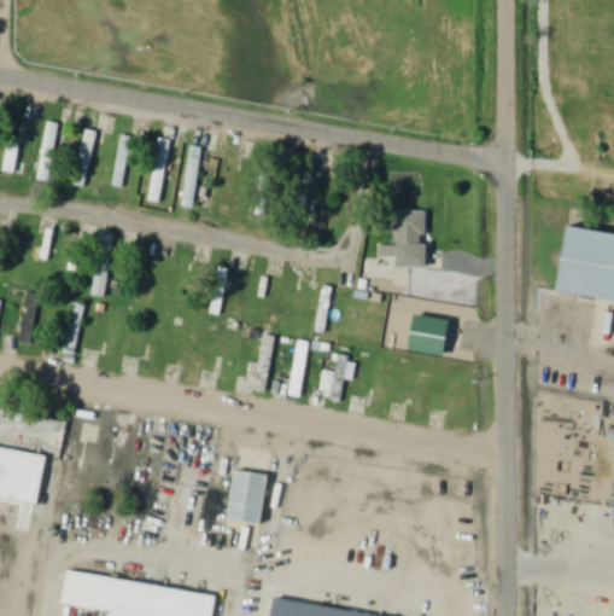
[(57,122),(44,121),(37,178),(51,179),(57,122)]
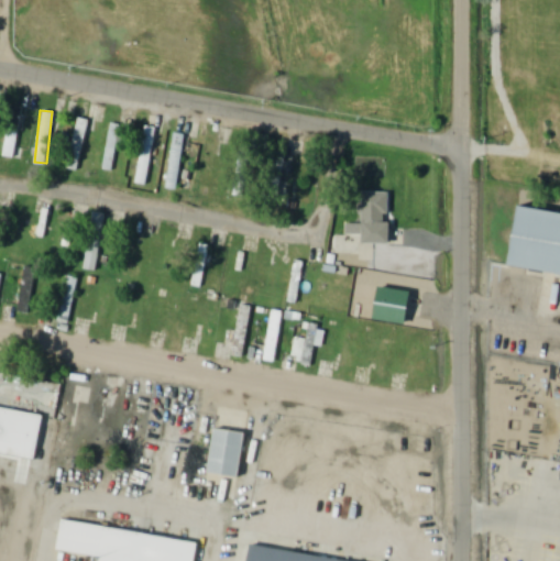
[(78,172),(89,120),(76,117),(65,169),(78,172)]
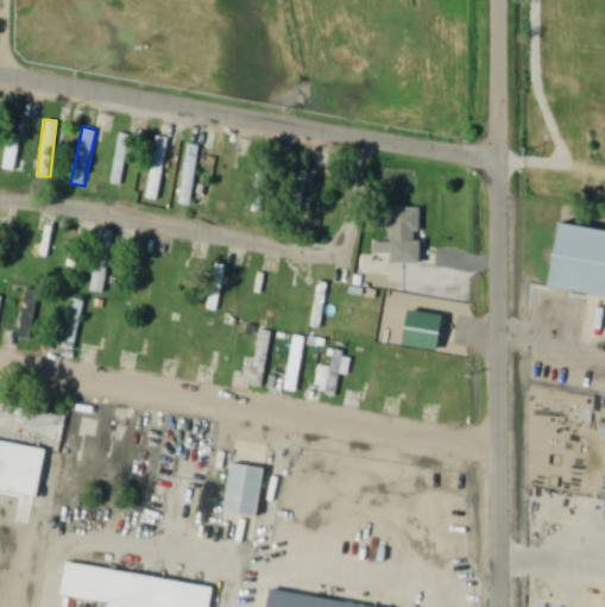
[(26,127),(5,129),(5,170),(18,170),(18,148),(26,148),(26,127)]
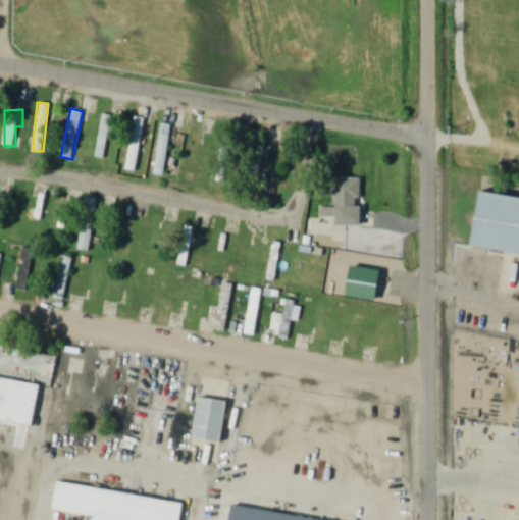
[(94,157),(104,158),(110,114),(99,113),(94,157)]
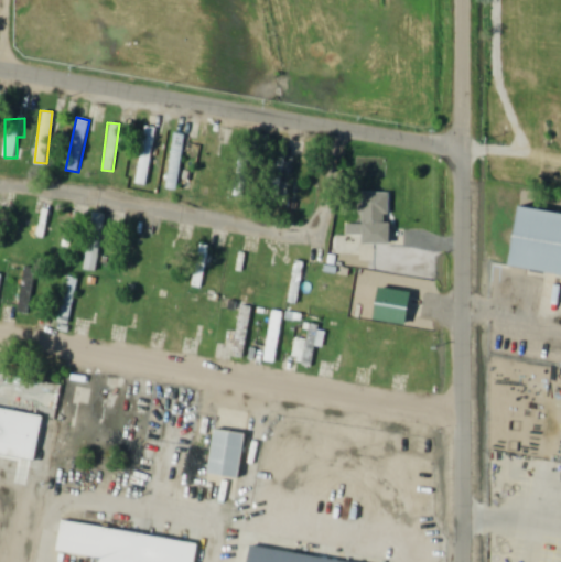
[(133,183),(144,185),(155,128),(144,126),(133,183)]
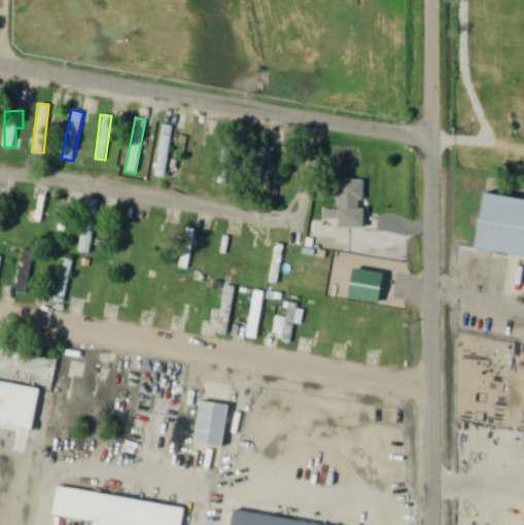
[(153,176),(165,178),(173,125),(161,123),(153,176)]
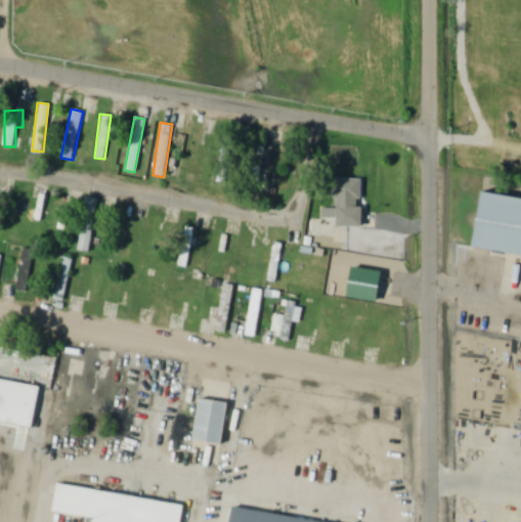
[(217,182),(228,182),(228,154),(217,154),(217,182)]
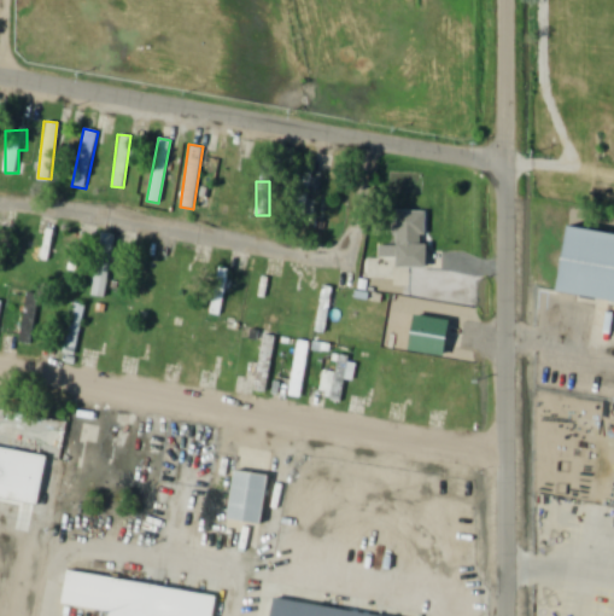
[(428,267),(428,210),(398,210),(398,248),(386,248),(386,253),(398,253),(398,267),(428,267)]
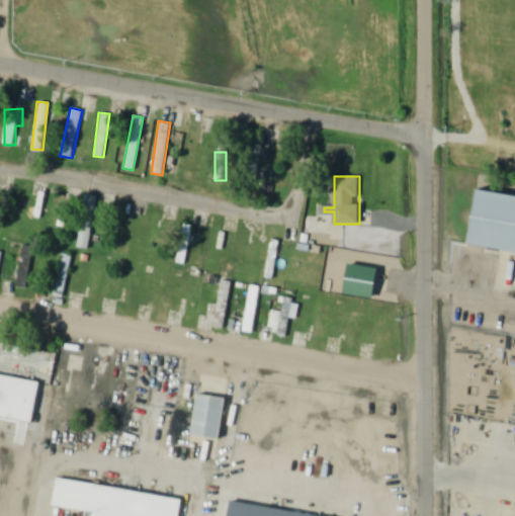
[(514,194),(473,188),(463,243),(514,251),(514,194)]
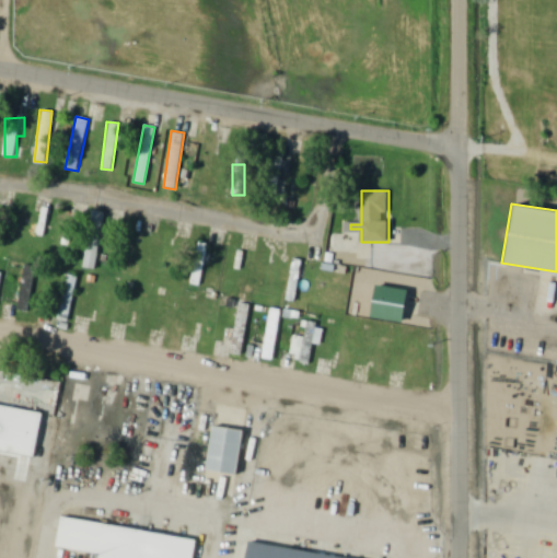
[(66,216),(57,214),(51,242),(61,243),(66,216)]
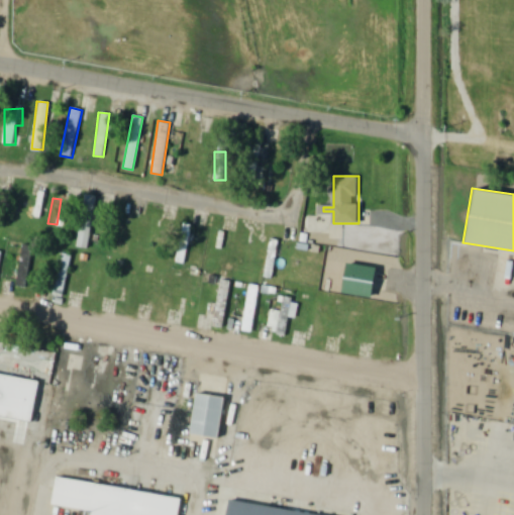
[(190,225),(182,223),(175,262),(183,263),(190,225)]
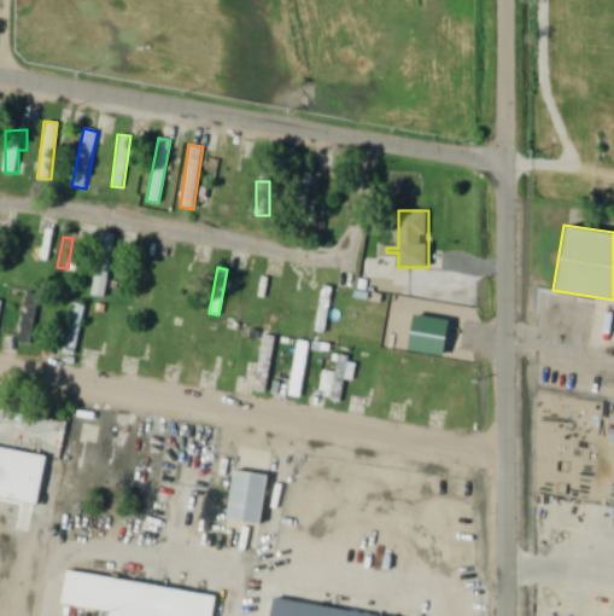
[(329,285),(316,285),(315,329),(327,330),(329,285)]
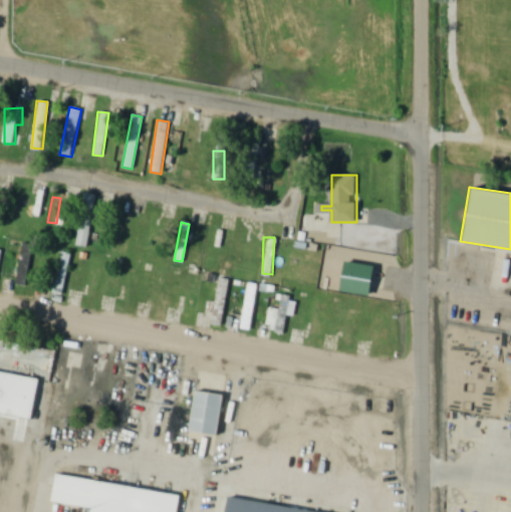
[(25,285),(30,243),(19,242),(14,284),(25,285)]
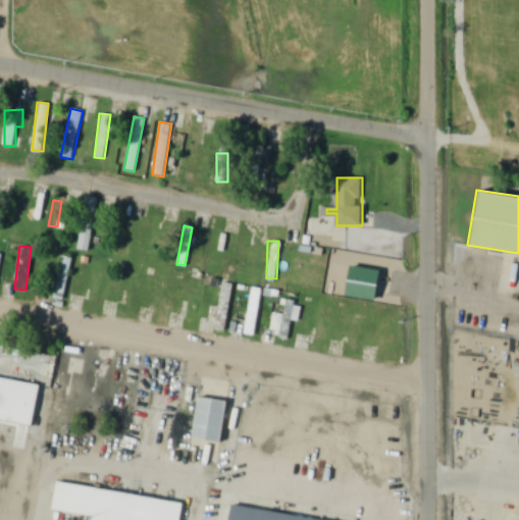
[(61,300),(71,257),(60,255),(50,297),(61,300)]
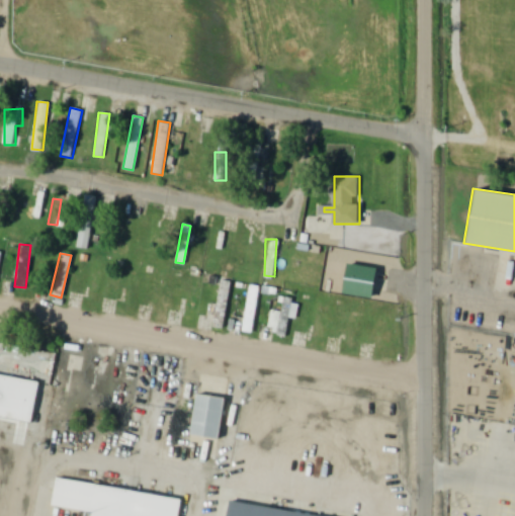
[(347,263),(342,290),(371,295),(376,268),(347,263)]
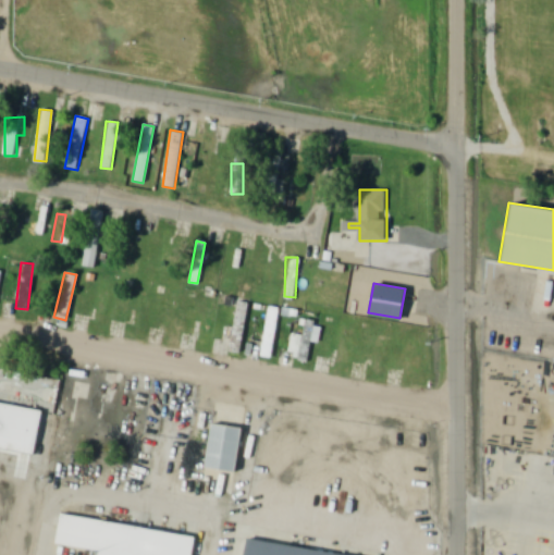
[(229,353),(241,354),(247,301),(235,299),(229,353)]
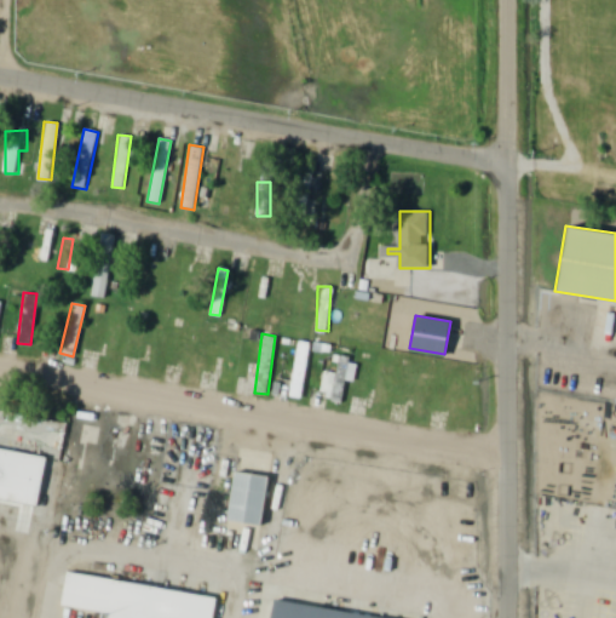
[(310,341),(295,339),(287,396),(301,398),(310,341)]
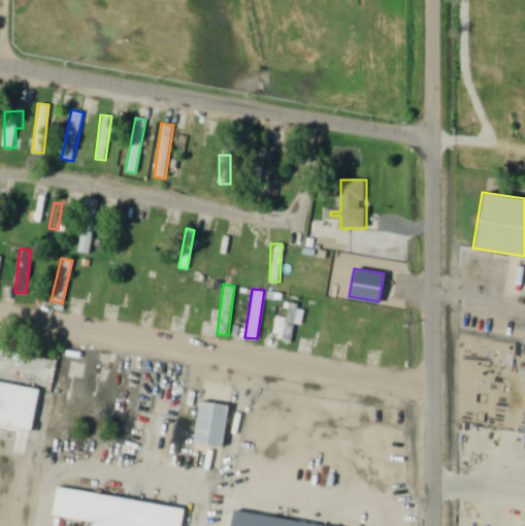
[(271,339),(293,341),(295,323),(301,324),(303,304),(288,302),(286,317),(274,315),(271,339)]
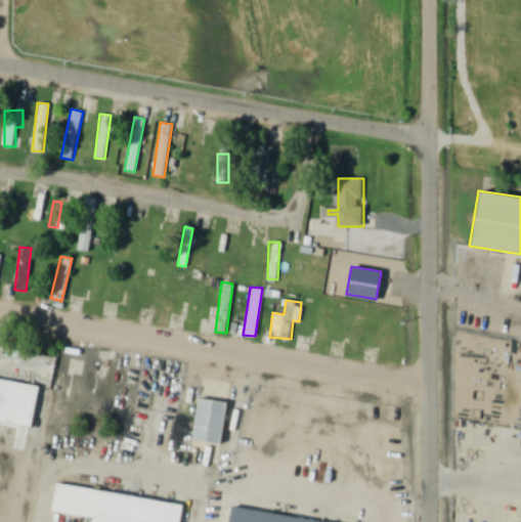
[(0,376),(37,383),(29,423),(0,418),(0,376)]
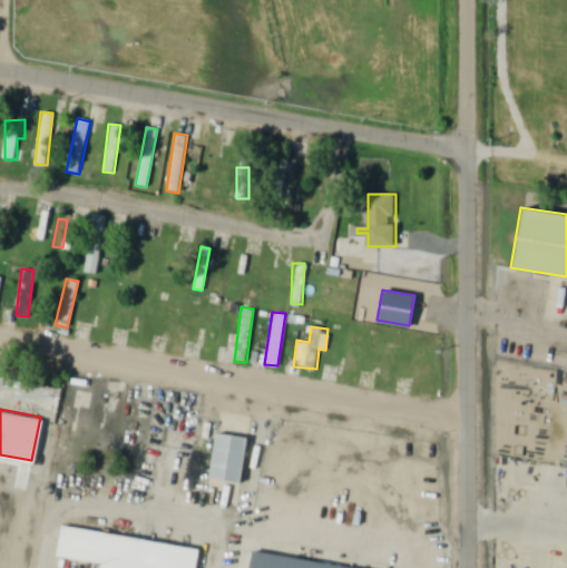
[(214,431),(207,477),(238,481),(245,436),(214,431)]
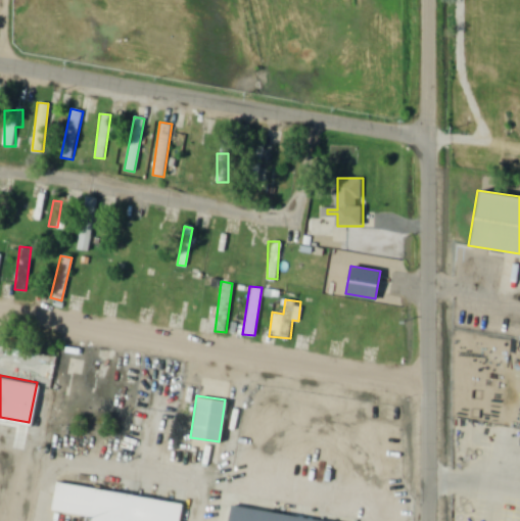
[(54,481),(49,509),(89,516),(88,520),(177,520),(180,504),(54,481)]
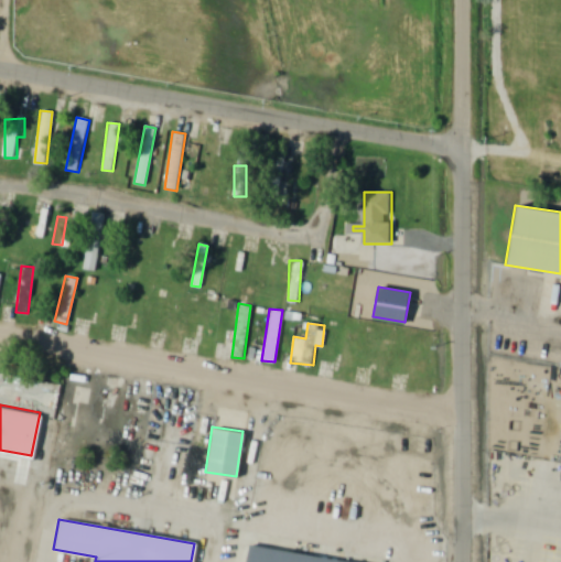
[(353,561),(248,543),(245,561),(353,561)]
